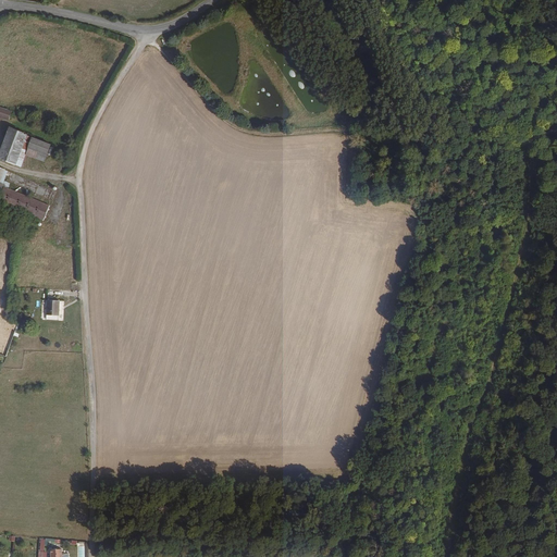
[(12,112),(0,108),(0,118),(9,121),(12,112)]
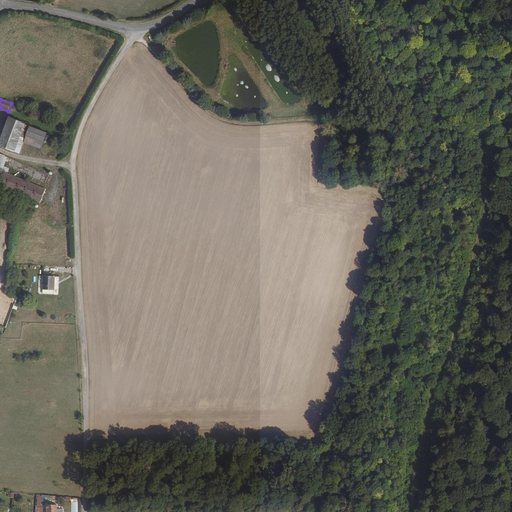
[(15,153),(25,125),(26,124),(9,117),(0,139),(0,146),(2,147),(2,148),(15,153)]
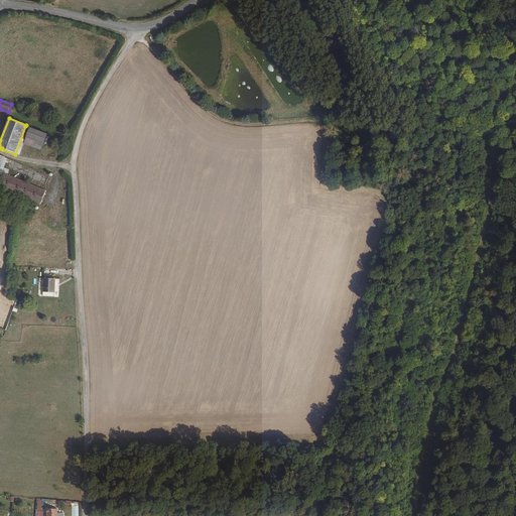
[(29,128),(25,126),(15,154),(19,155),(24,144),(29,128)]
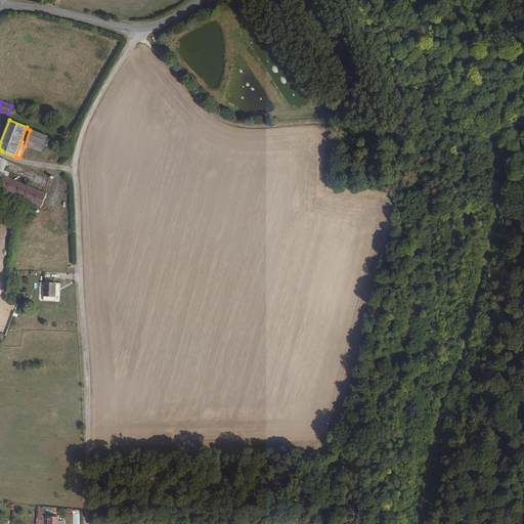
[(42,153),(48,137),(30,130),(25,146),(42,153)]
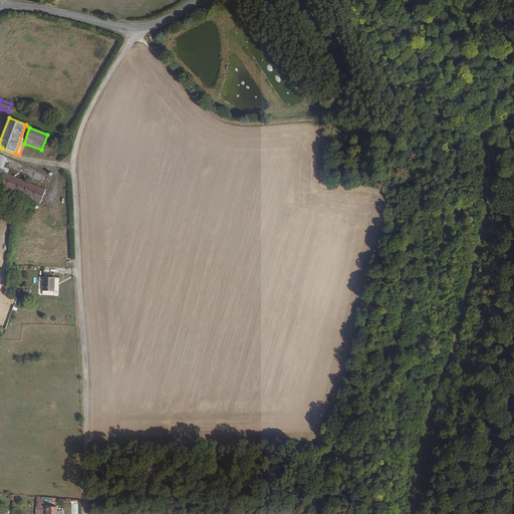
[(8,174),(2,172),(0,178),(0,187),(40,205),(46,190),(8,174)]
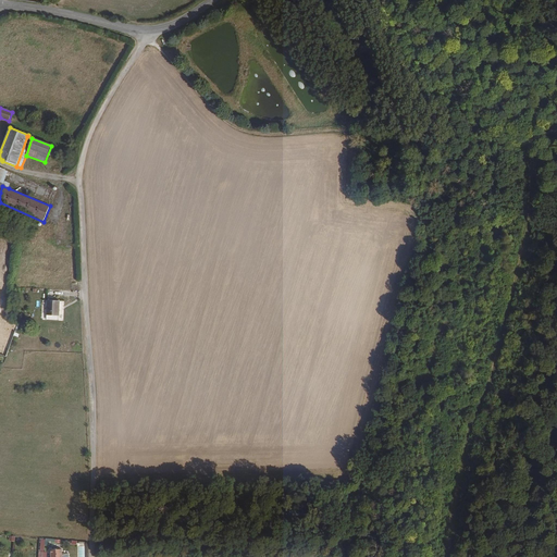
[(60,301),(47,300),(46,316),(47,316),(59,317),(60,301)]
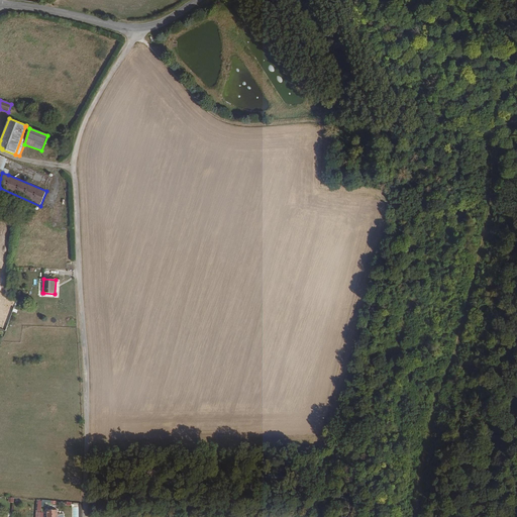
[(0,329),(6,331),(16,301),(4,296),(0,294),(0,329)]
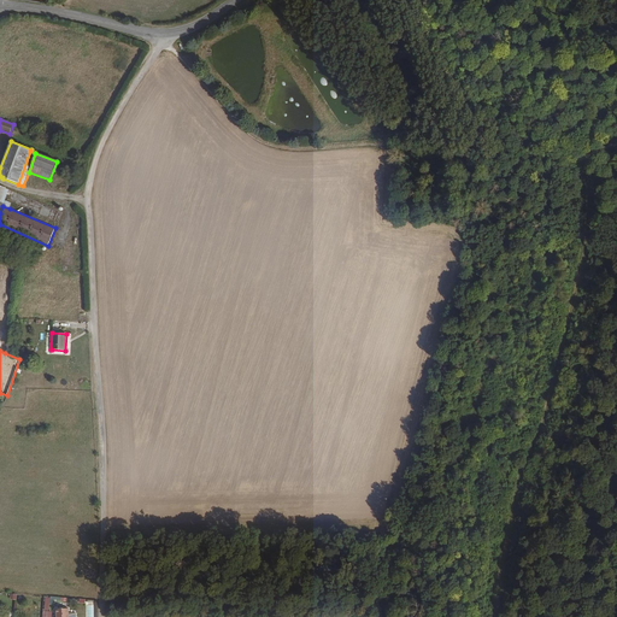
[(46,598),(45,611),(48,611),(50,604),(52,605),(53,600),(60,600),(60,597),(51,597),(51,599),(50,599),(50,598),(46,598)]
